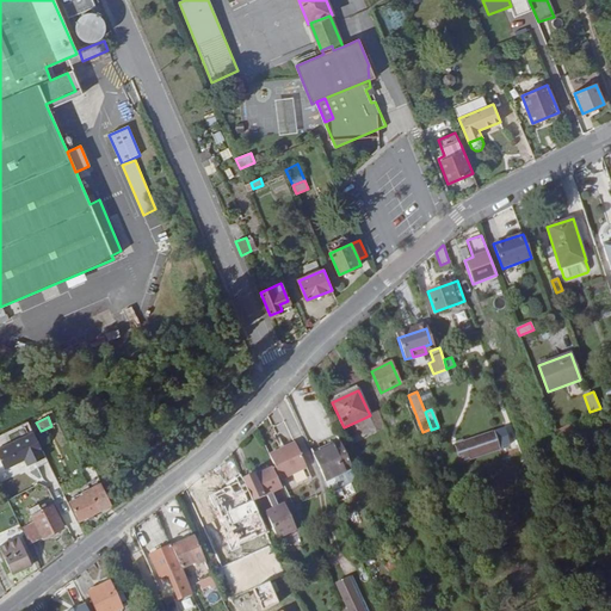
[(603,436),(597,424),(581,431),(586,443),(603,436)]
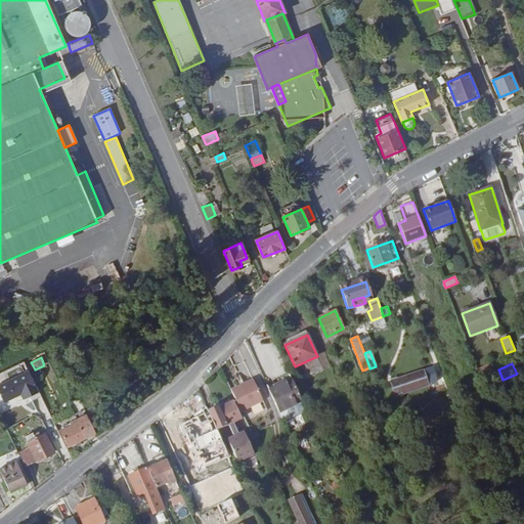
[(480,379),(494,372),(491,364),(477,372),(480,379)]
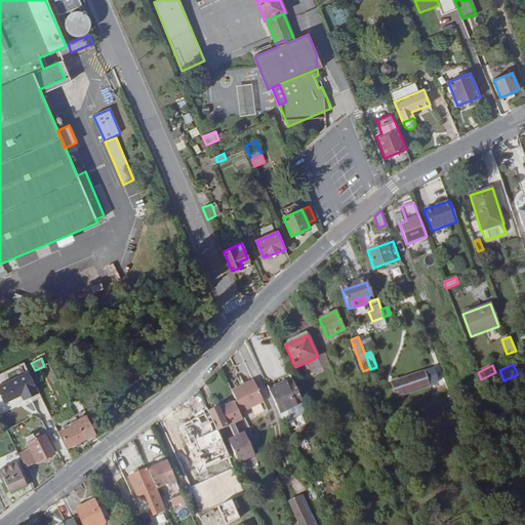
[(30,370),(0,382),(0,406),(2,411),(41,395),(30,370)]
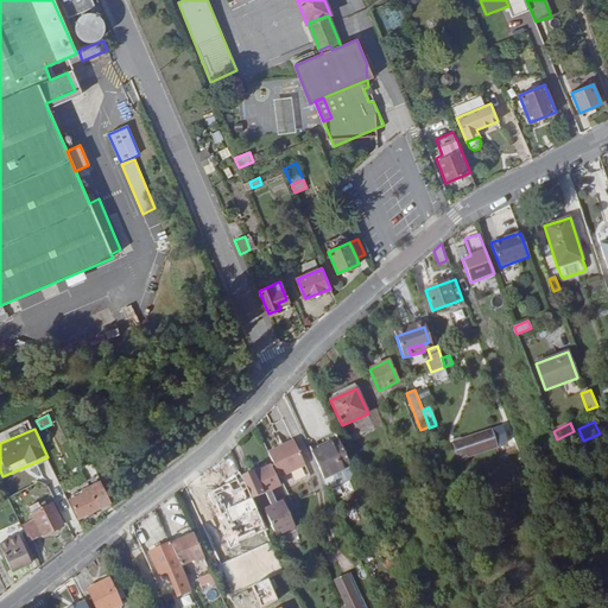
[(498,448),(492,429),(453,443),(458,461),(498,448)]
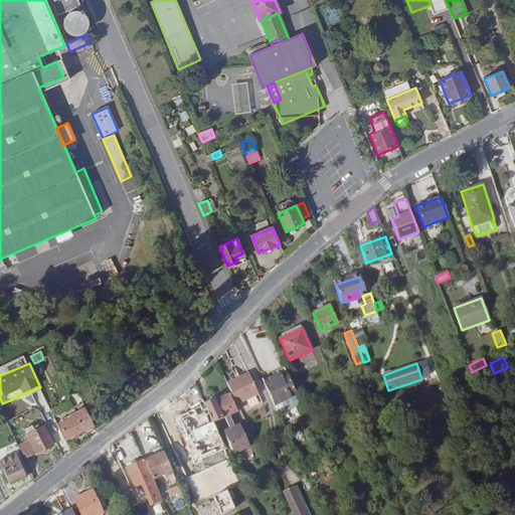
[(297,395),(292,383),(289,377),(289,376),(287,372),(264,383),(275,406),(297,395)]
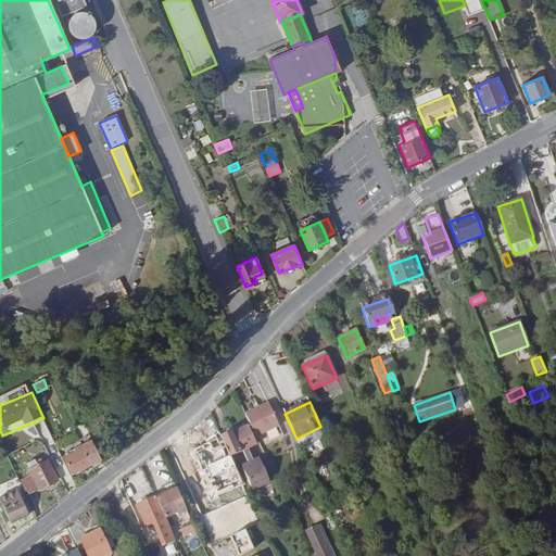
[(245,416),(256,439),(279,428),(269,405),(245,416)]
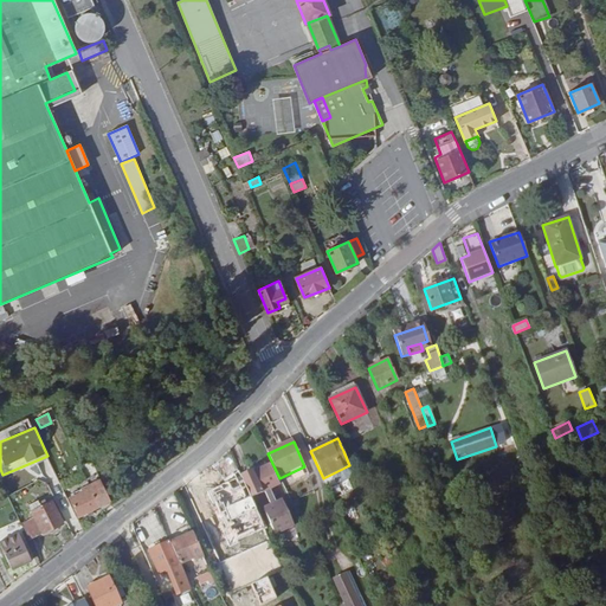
[(252,470),(240,476),(250,498),(264,491),(270,504),(263,508),(275,534),(295,526),(282,500),(276,502),(270,489),(279,484),(270,464),(253,471),(252,470)]
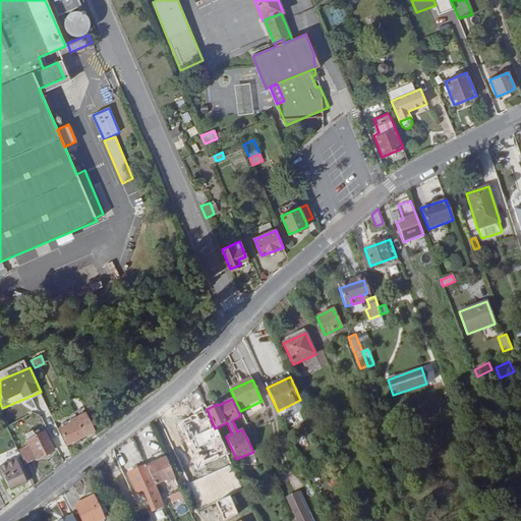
[(282,419),(305,409),(300,400),(278,411),(282,419)]
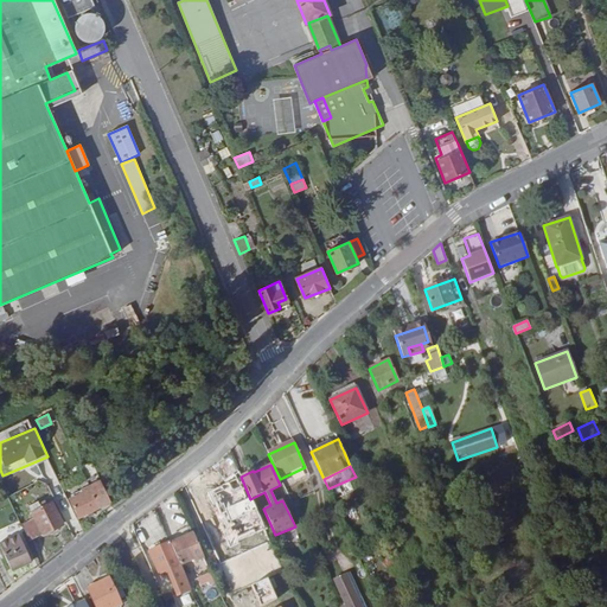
[(110,502),(100,481),(89,486),(100,508),(110,502)]
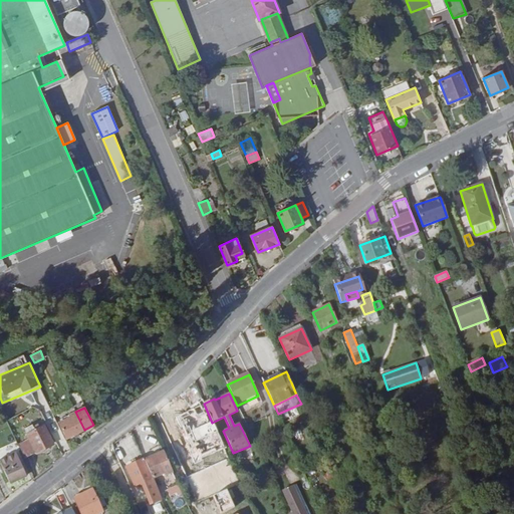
[(84,430),(75,412),(68,416),(69,418),(58,423),(66,438),(84,430)]
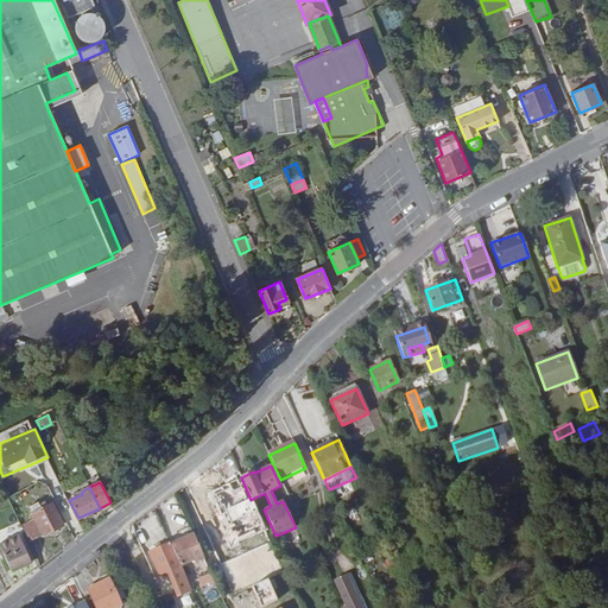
[(32,513),(42,508),(39,504),(38,501),(29,506),(32,513)]
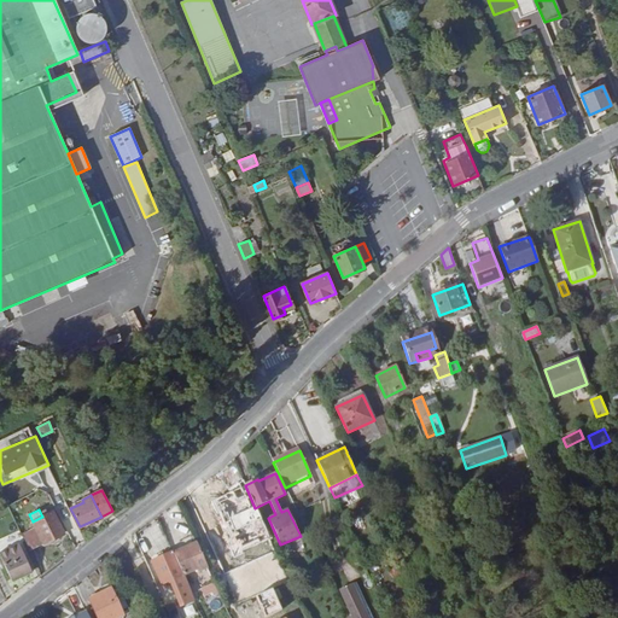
[(64,534),(53,511),(47,514),(42,517),(33,522),(35,528),(22,534),(30,551),(44,543),(64,534)]
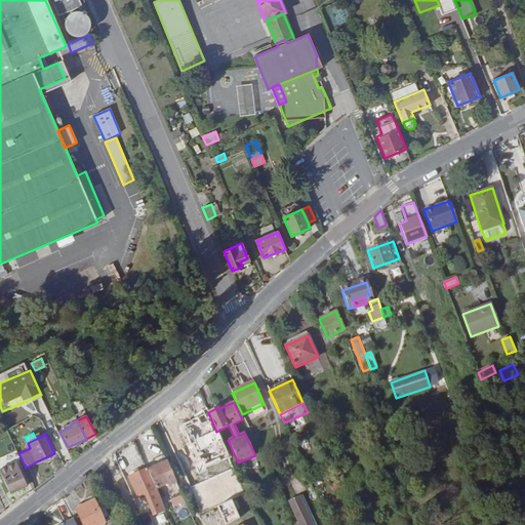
[(402,461),(396,449),(389,452),(394,465),(402,461)]
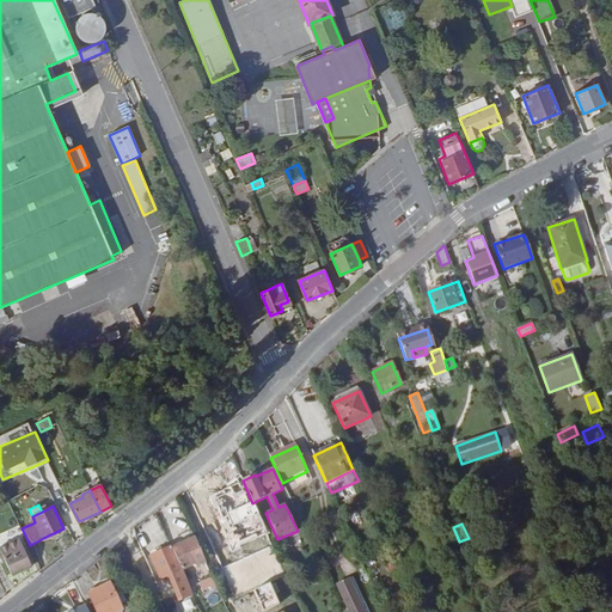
[(31,565),(19,538),(0,546),(0,550),(11,574),(19,570),(20,571),(31,565)]
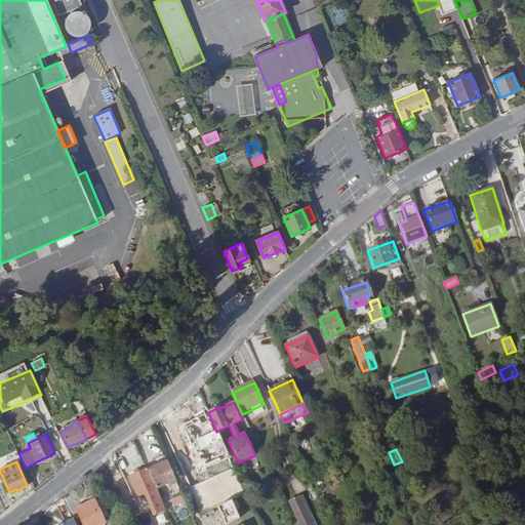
[(176,482),(167,461),(147,470),(155,488),(156,489),(167,483),(168,485),(176,482)]
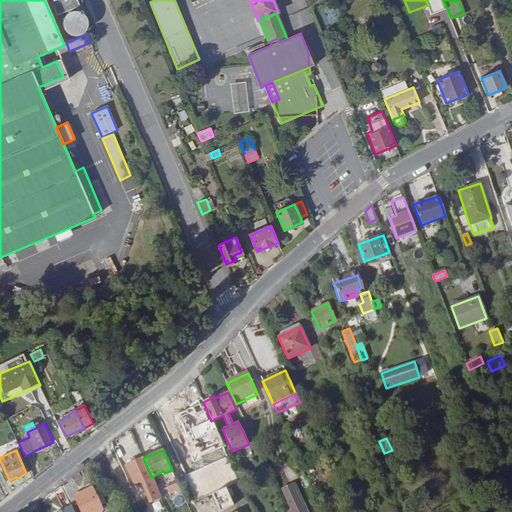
[(143,458),(143,457),(125,465),(133,484),(151,476),(143,458)]
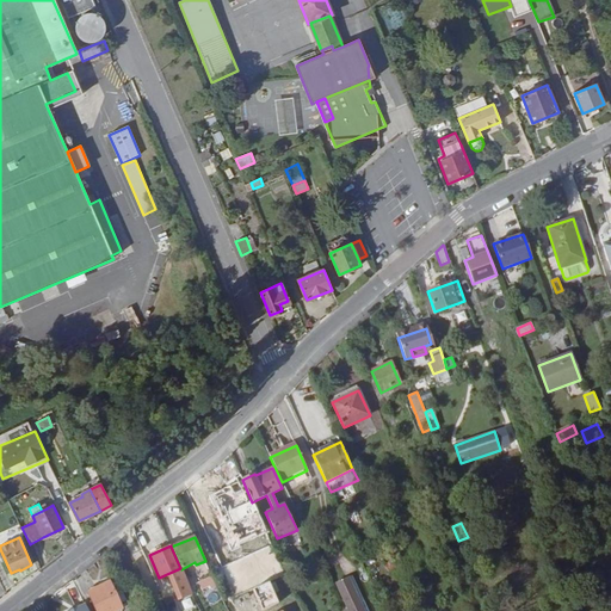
[(216,587),(211,575),(192,585),(195,592),(209,586),(210,590),(216,587)]
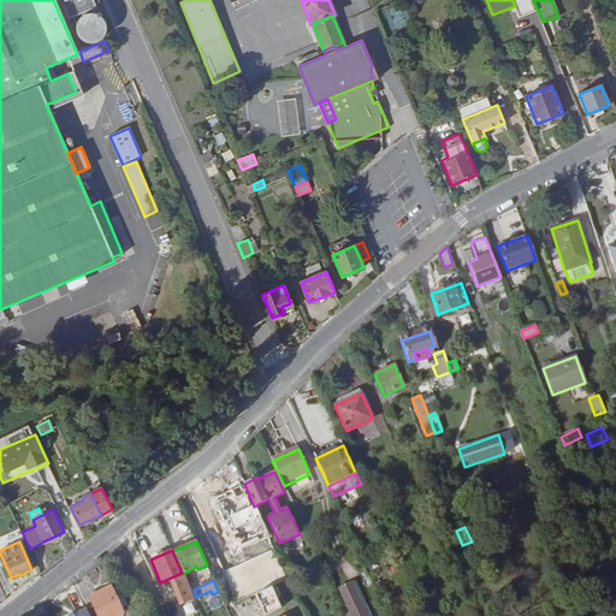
[(371,615),(356,581),(351,582),(367,615),(371,615)]
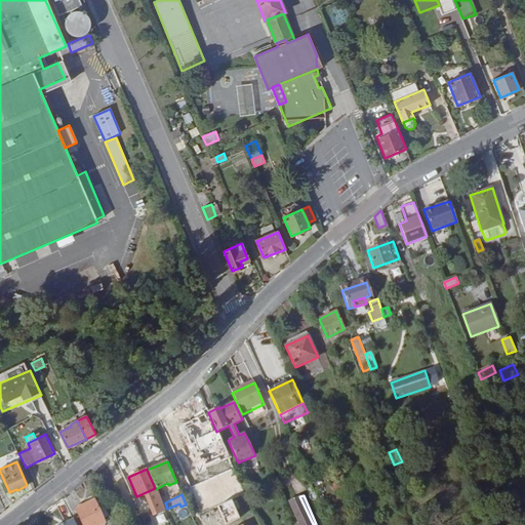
[(313,524),(299,496),(289,501),(299,524),(296,524),(313,524)]
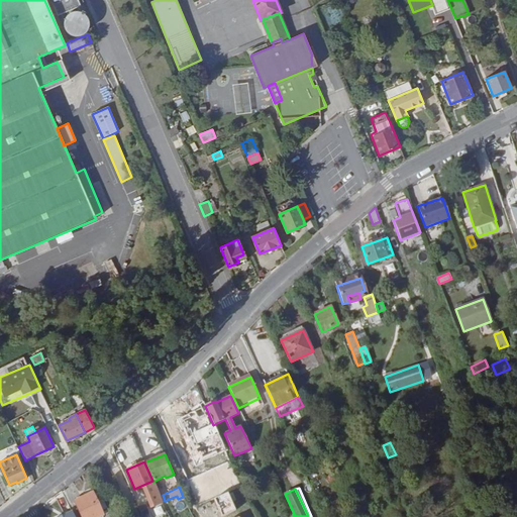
[(99,516),(104,515),(97,501),(92,492),(74,501),(80,516),(99,516)]
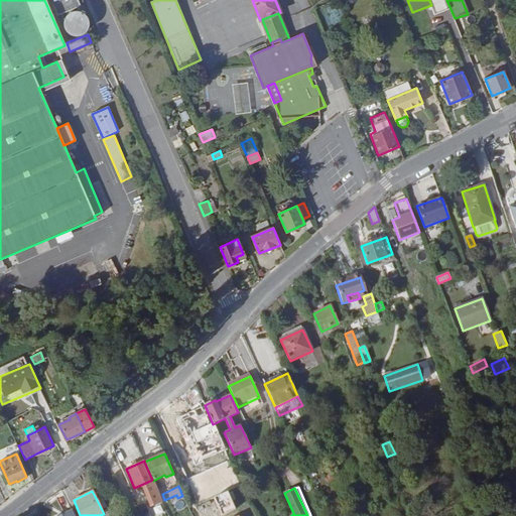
[(109,512),(102,497),(97,500),(104,514),(109,512)]
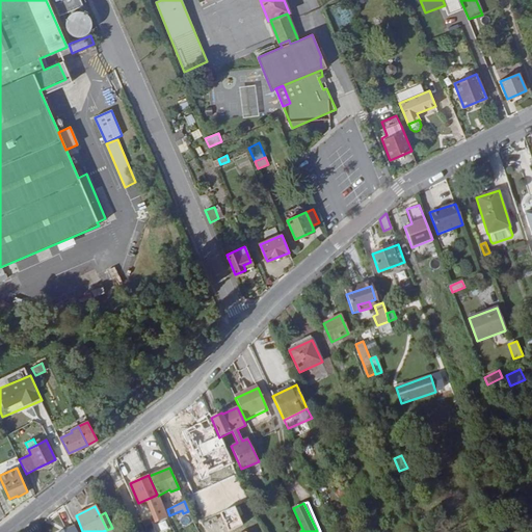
[(262,531),(256,515),(238,523),(241,531),(262,531)]
